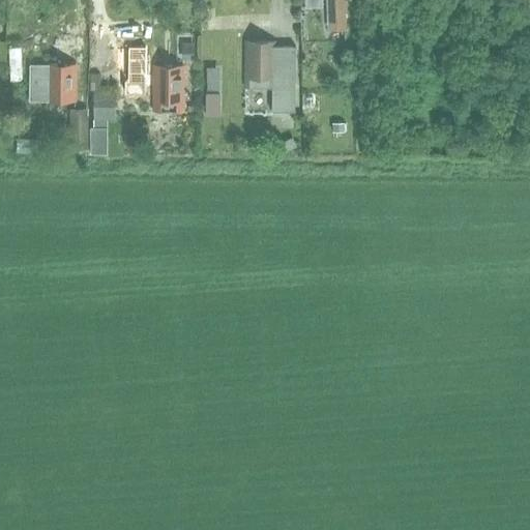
[(344,0),(329,0),(331,28),(345,27),(344,0)]
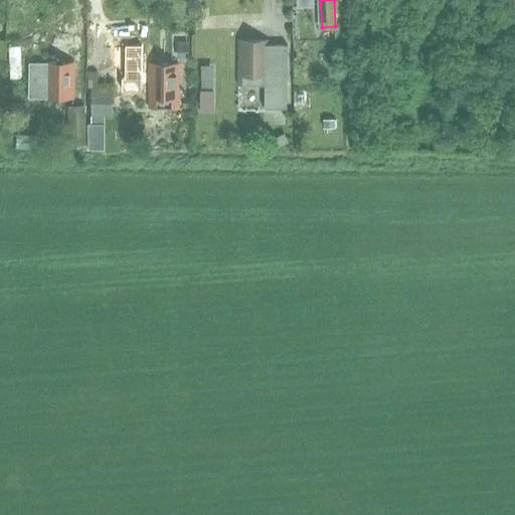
[(243,40),(239,40),(238,84),(265,86),(265,109),(287,109),(288,44),(268,44),(268,40),(264,40),(243,40)]
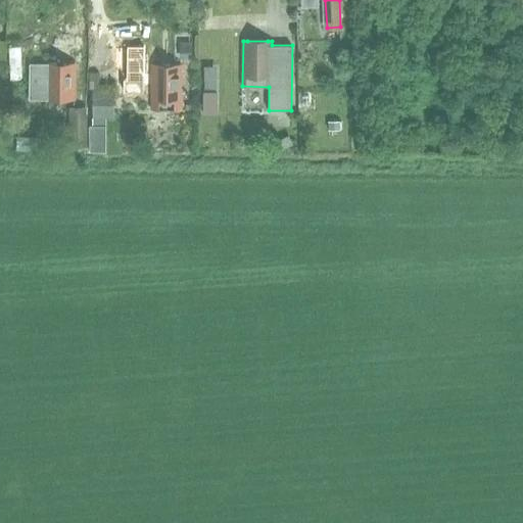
[(191,42),(183,42),(183,56),(191,56),(191,42)]
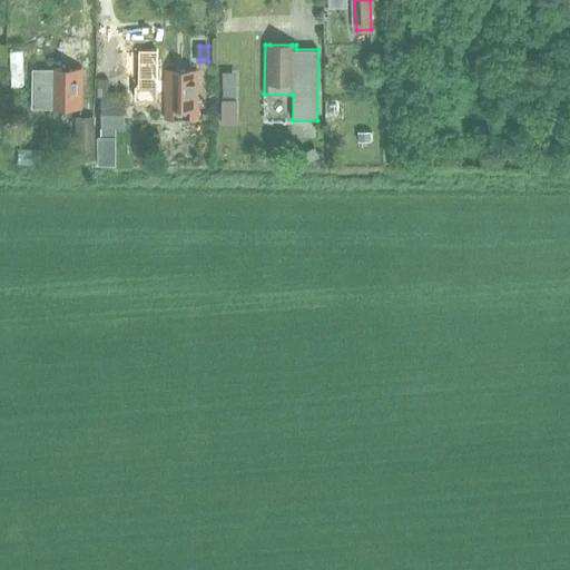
[(136,85),(135,85),(135,100),(158,101),(158,91),(166,91),(166,108),(166,119),(197,119),(197,108),(197,70),(166,70),(166,80),(158,80),(158,49),(147,49),(144,49),(139,49),(138,85),(136,85)]
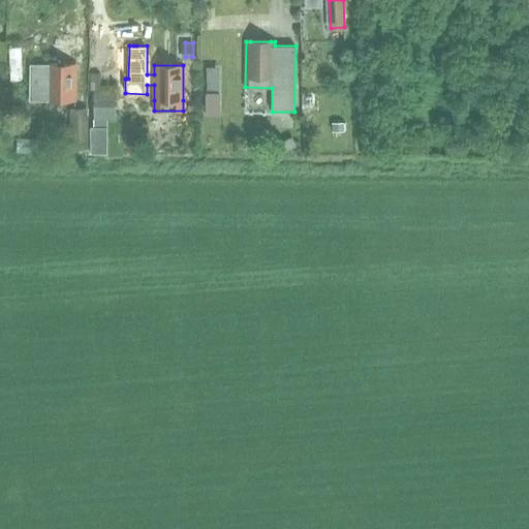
[(47,64),(30,63),(29,98),(47,99),(75,99),(75,64),(47,64)]
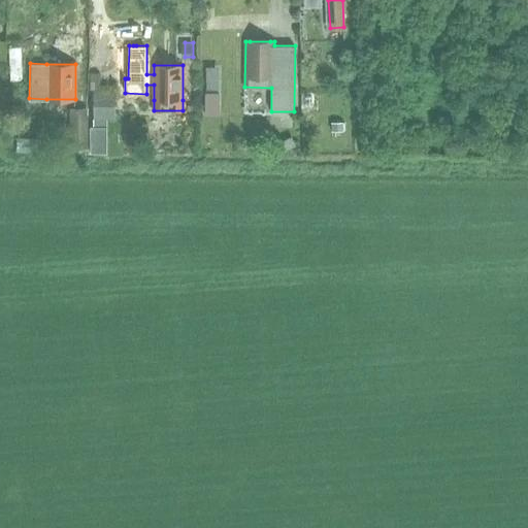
[(218,78),(206,78),(206,90),(219,90),(218,78)]
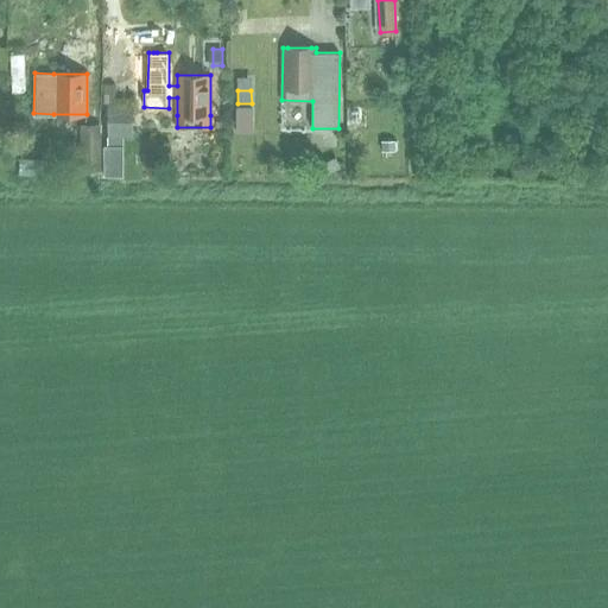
[(132,103),(107,103),(108,130),(132,130),(132,103)]
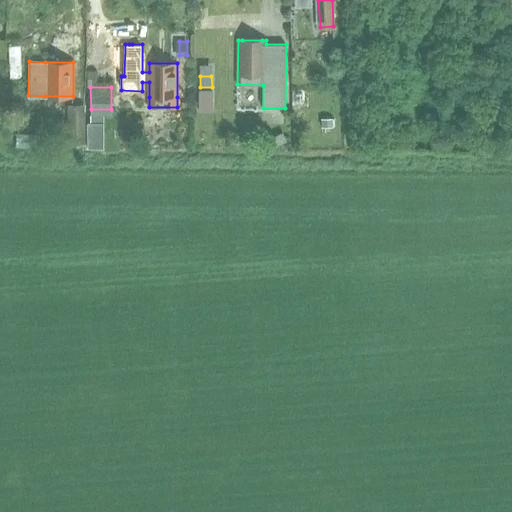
[(212,90),(199,90),(200,110),(212,110),(212,90)]
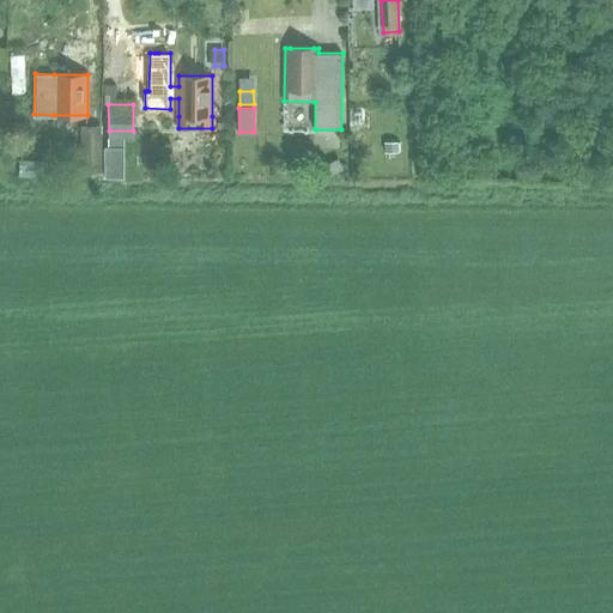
[(98,173),(99,126),(80,126),(80,173),(98,173)]
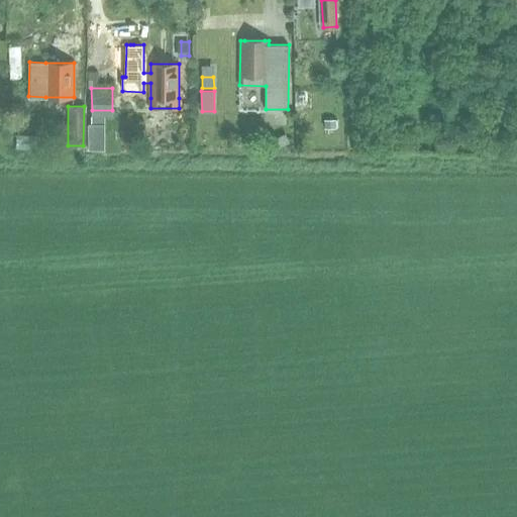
[(336,120),(323,120),(323,129),(336,129),(336,120)]
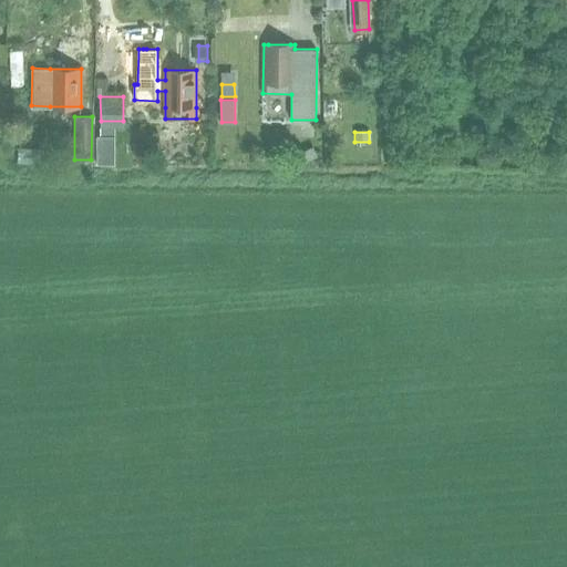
[(313,145),(301,152),(306,161),(318,155),(313,145)]
